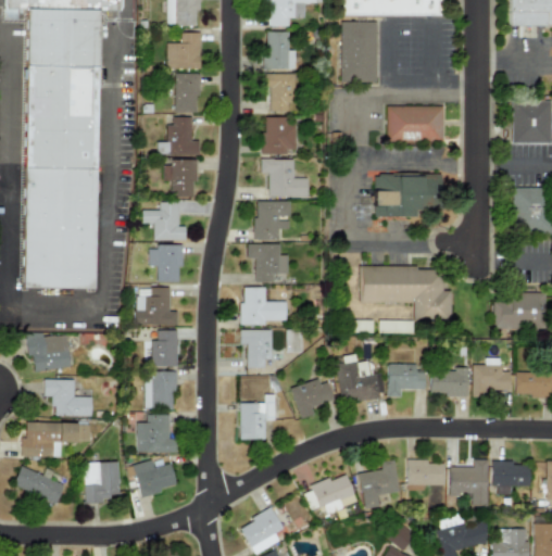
[(96,289),(100,10),(123,10),(122,0),(4,0),(5,20),(22,20),(22,10),(28,10),(24,288),(96,289)]
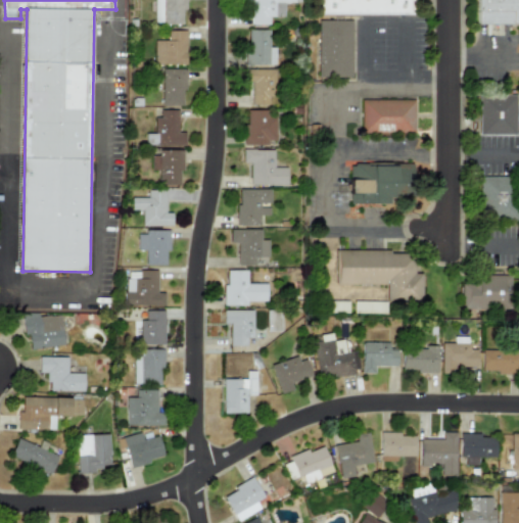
[(187,0),(157,0),(158,24),(188,24),(187,0)]
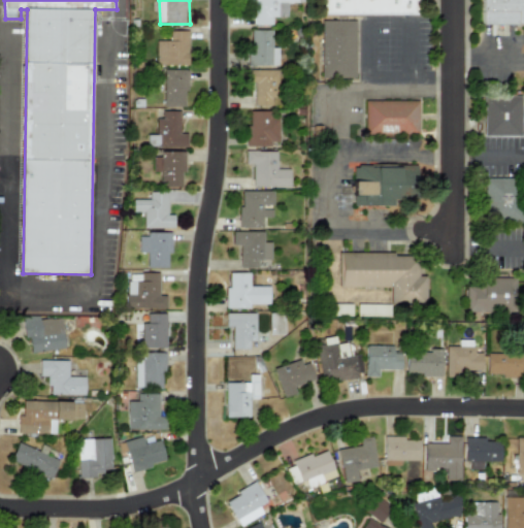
[(275,25),(275,18),(291,17),(291,2),(307,2),(307,0),(251,0),(251,2),(257,2),(257,25),(275,25)]
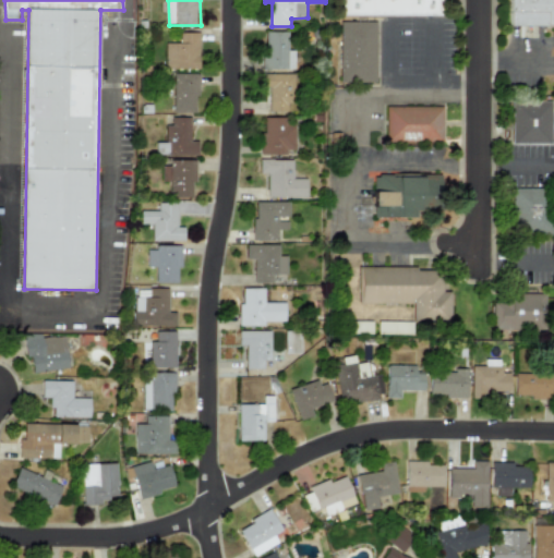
[(445,0),(344,0),(345,16),(445,15),(445,0)]
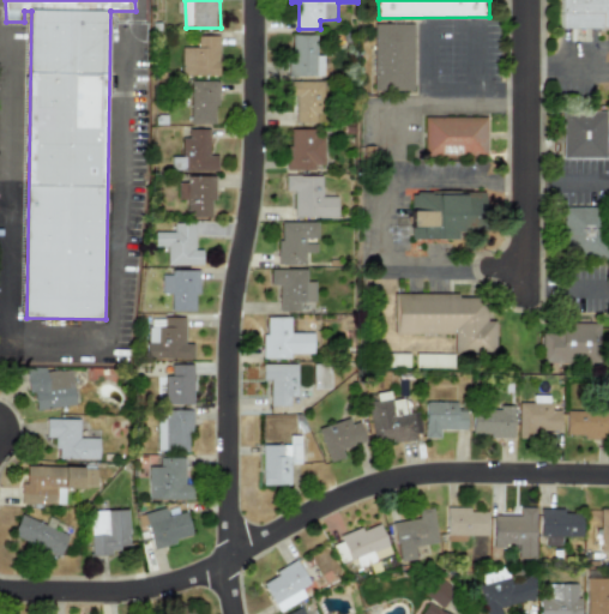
[(608,0),(562,0),(562,28),(608,28),(608,0)]
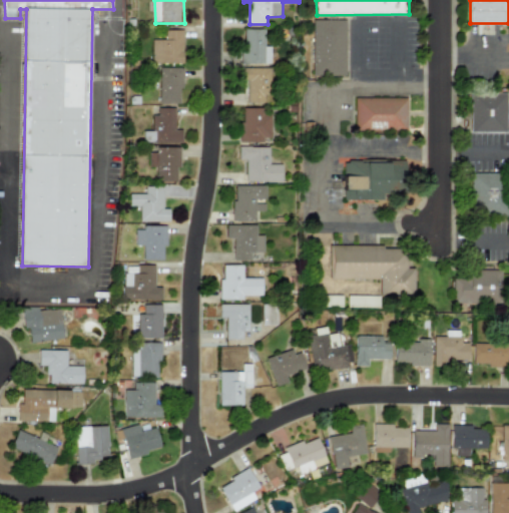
[(348,76),(349,20),(316,19),(314,75),(348,76)]
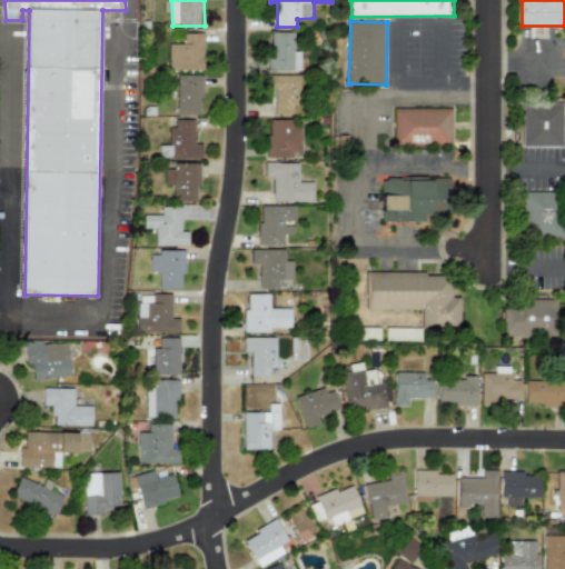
[(303,71),(303,51),(297,51),(297,32),(273,32),(271,70),(303,71)]
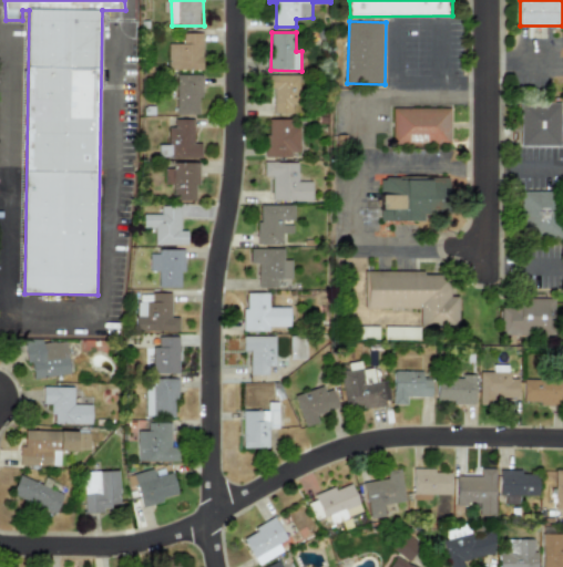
[(205,70),(205,33),(185,33),(185,43),(172,43),(171,70),(205,70)]
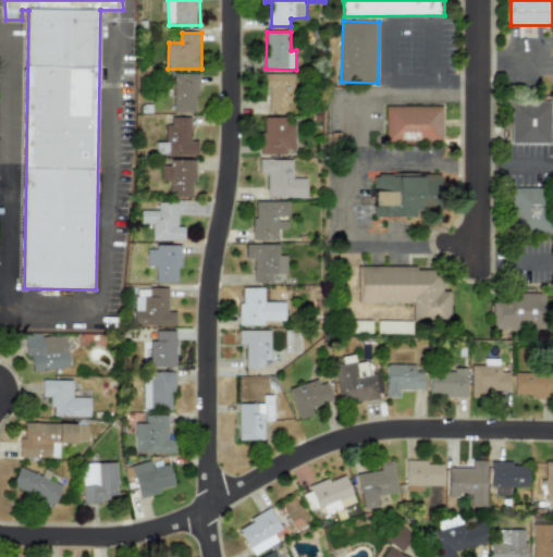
[(200,111),(199,73),(175,74),(176,112),(200,111)]
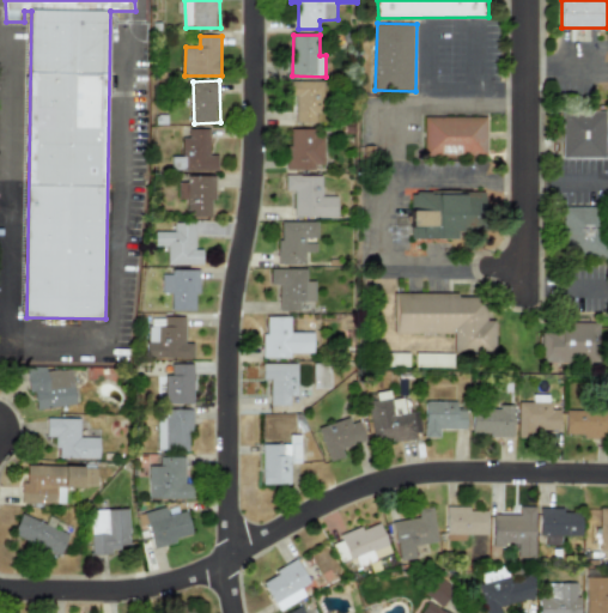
[(297,123),(320,122),(320,114),(327,114),(327,80),(297,82),(297,123)]
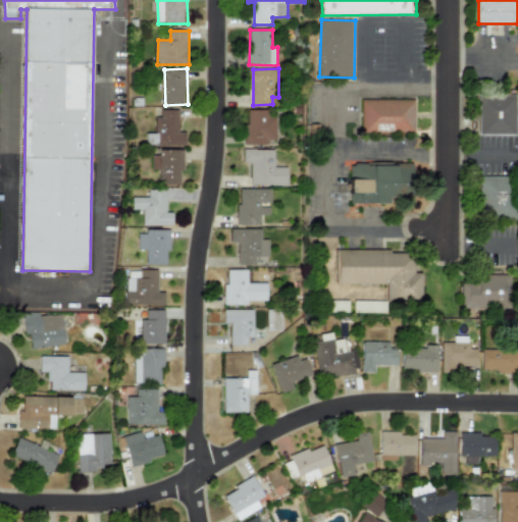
[(517,96),(482,95),(481,135),(517,135),(517,96)]
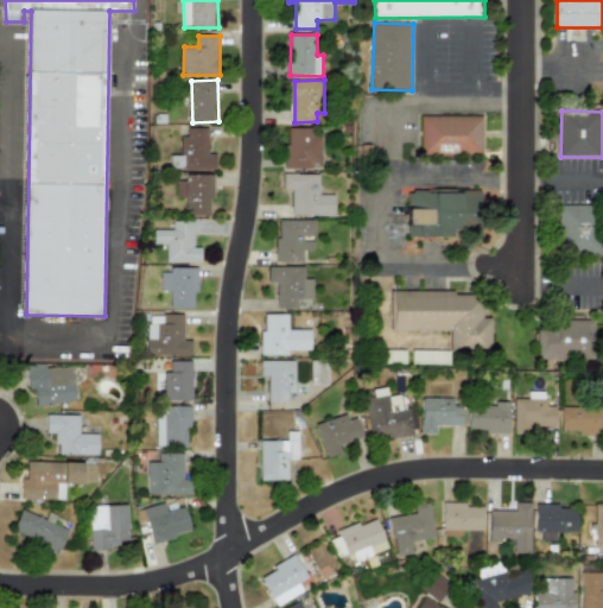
[(486,154),(484,115),(423,118),(424,156),(486,154)]
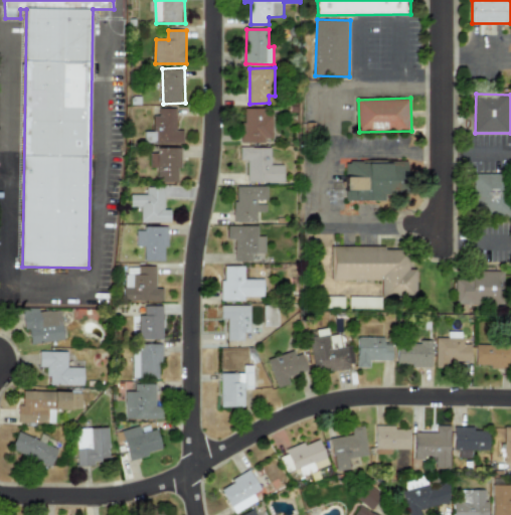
[(178,108),(162,109),(162,116),(155,116),(155,132),(146,132),(147,145),(186,144),(185,131),(179,131),(178,108)]
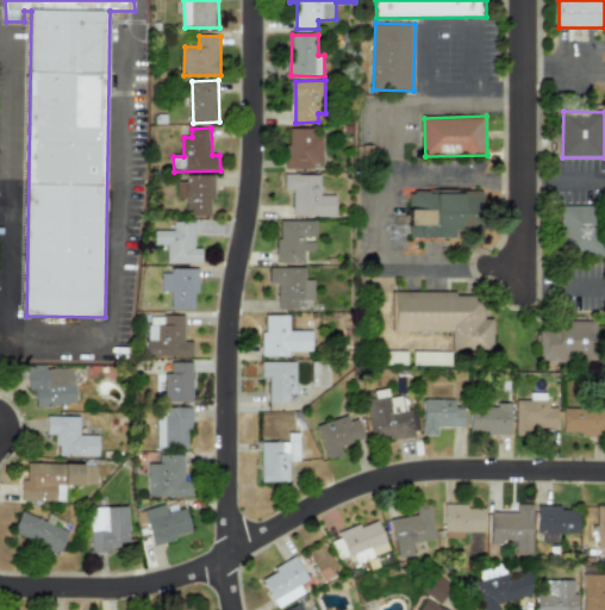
[(291,168),(326,167),(325,129),(291,129),(291,168)]
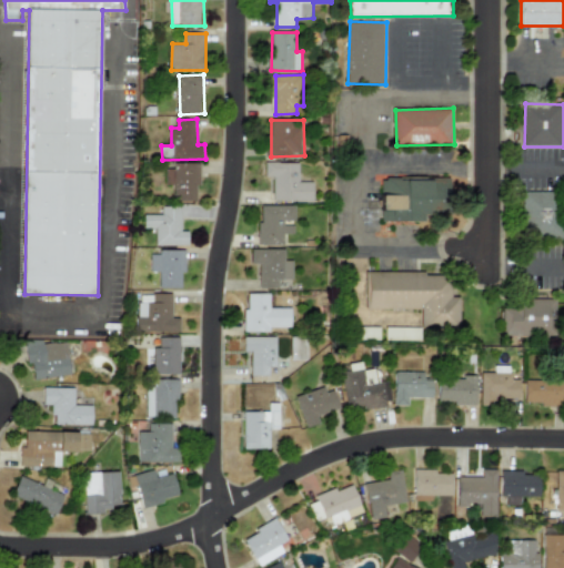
[(302,162),(268,162),(268,179),(275,179),(275,201),(315,202),(315,182),(301,182),(302,162)]
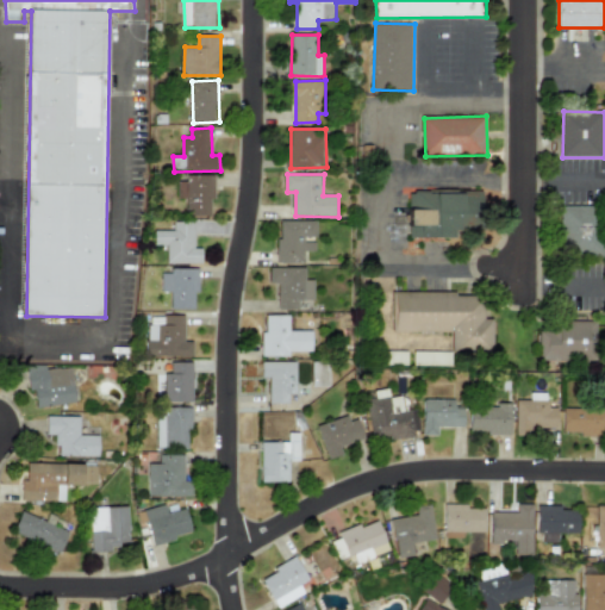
[(216,176),(180,176),(181,197),(189,197),(191,217),(217,216),(216,176)]
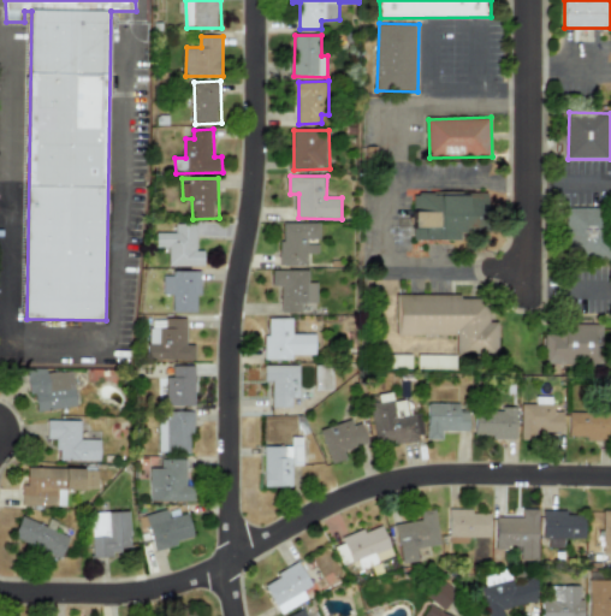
[(490,193),(415,194),(416,241),(461,240),(461,232),(491,231),(490,193)]
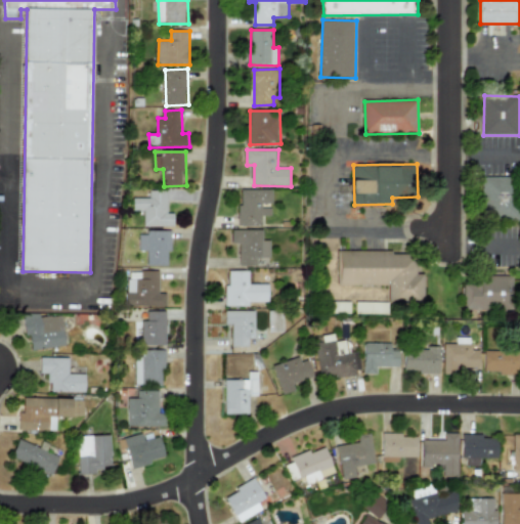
[(519,176),(484,177),(485,218),(519,218),(519,176)]
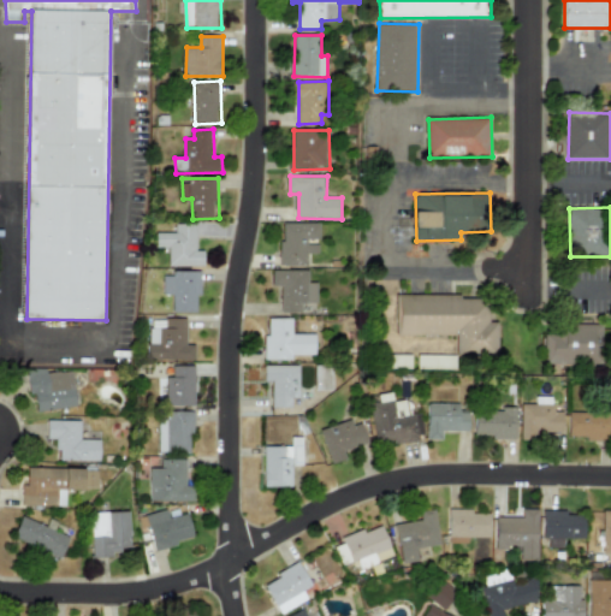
[(283,266),(309,266),(309,254),(320,254),(321,242),(322,242),(322,223),(284,223),(283,266)]
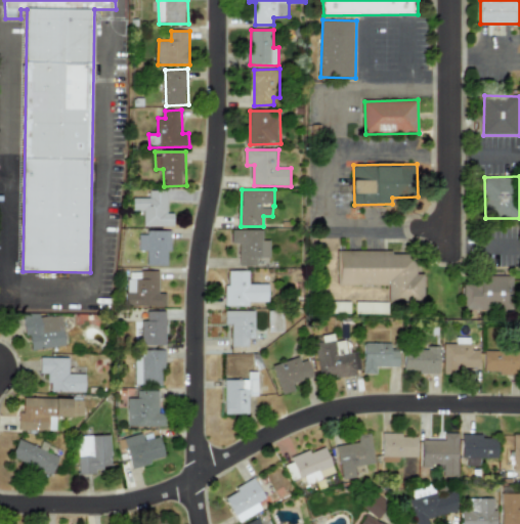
[(169,213),(169,190),(152,190),(152,198),(134,198),(135,210),(145,210),(145,226),(176,225),(175,213),(169,213)]
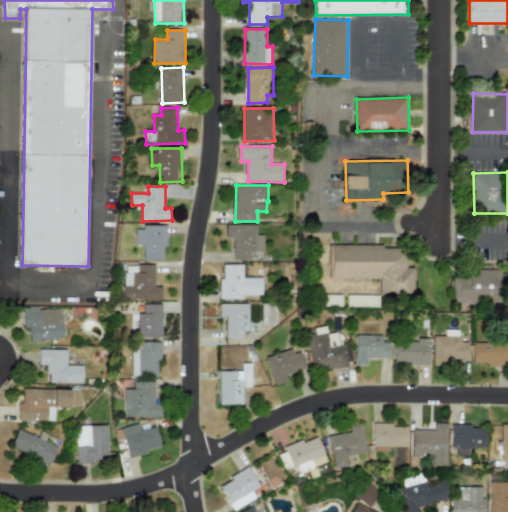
[(235,260),(253,260),(253,252),(266,252),(266,235),(258,235),(258,224),(227,225),(227,238),(235,238),(235,260)]
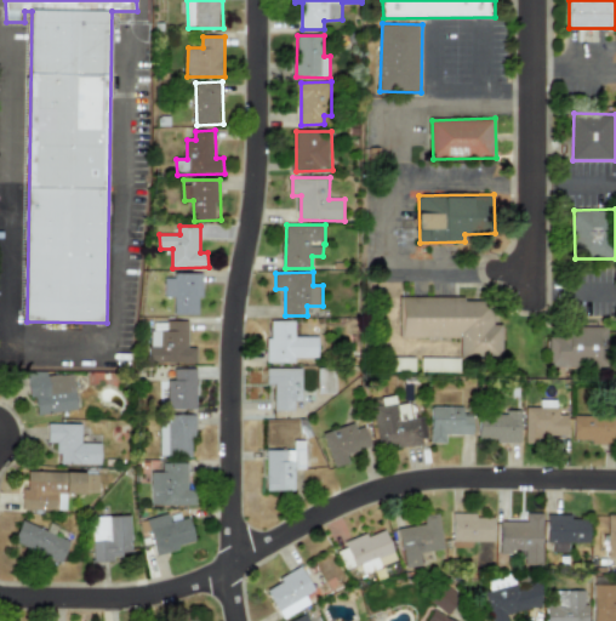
[(204,274),(167,274),(166,297),(176,297),(176,314),(203,315),(204,274)]
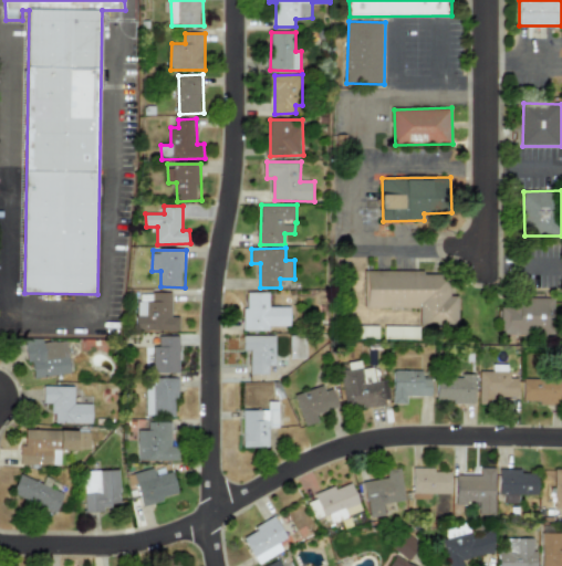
[(367,308),(422,308),(422,325),(460,325),(459,295),(451,295),(451,272),(367,272),(367,308)]
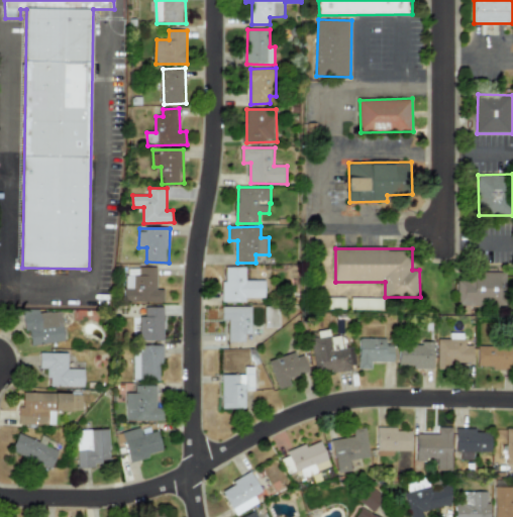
[(247,268),(225,267),(225,302),(248,302),(248,298),(267,298),(267,281),(247,280),(247,268)]
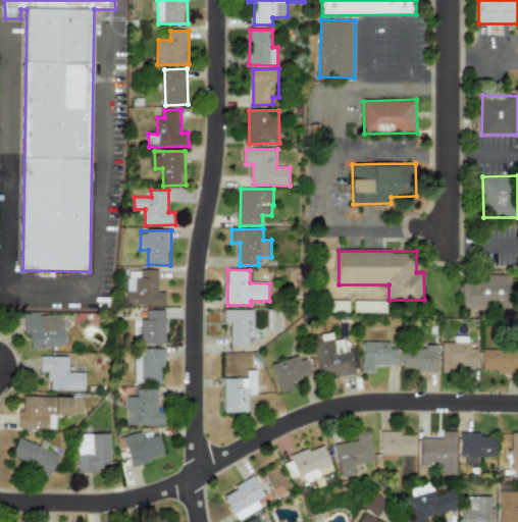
[(160,271),(128,270),(127,305),(166,305),(166,292),(160,292),(160,271)]
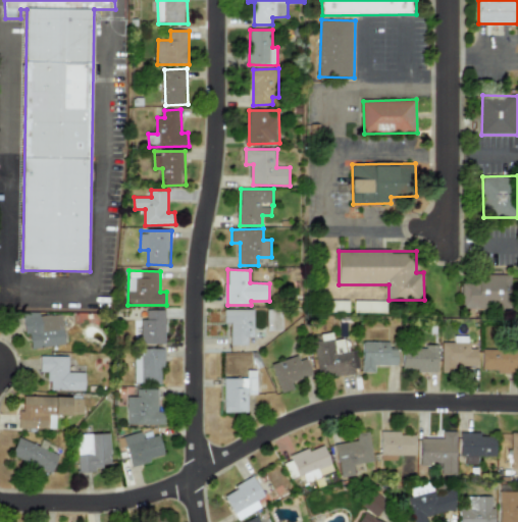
[(514,276),(464,275),(463,308),(513,309),(514,276)]
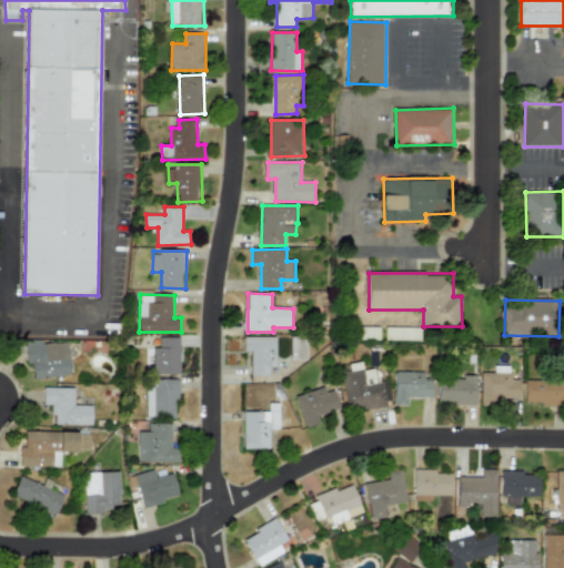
[(423,327),(388,327),(388,341),(423,341),(423,327)]
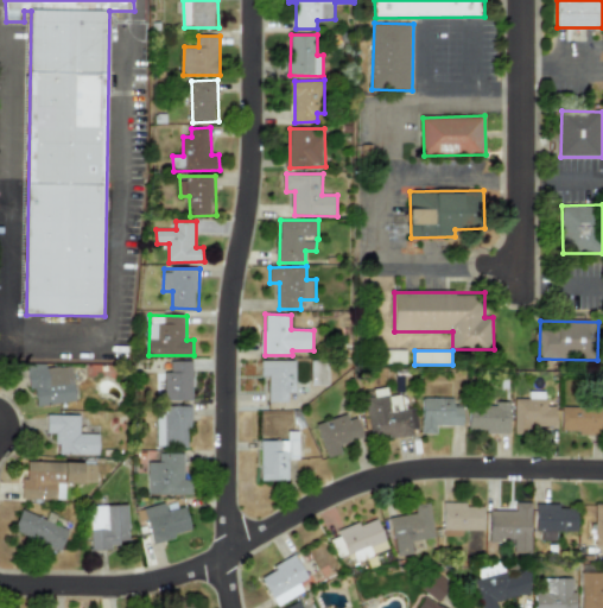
[(195,401),(195,361),(153,360),(153,373),(160,373),(159,400),(195,401)]
